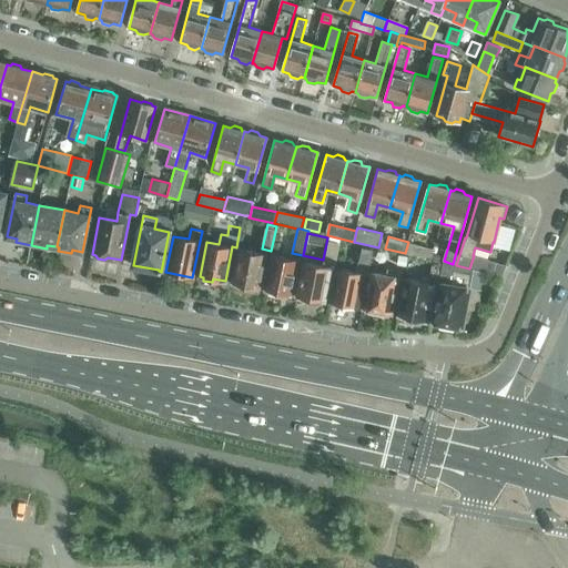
[(330,241),(324,267),(304,263),(297,296),(300,296),(302,300),(310,302),(313,300),(324,302),(331,269),(335,270),(341,243),(330,241)]
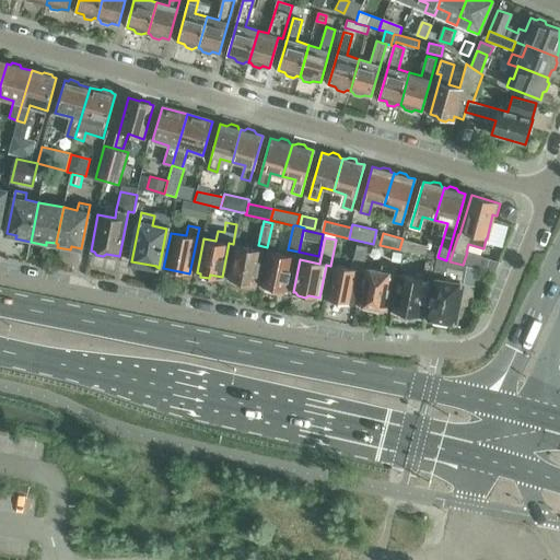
[(403,238),(399,249),(424,256),(427,245),(403,238)]
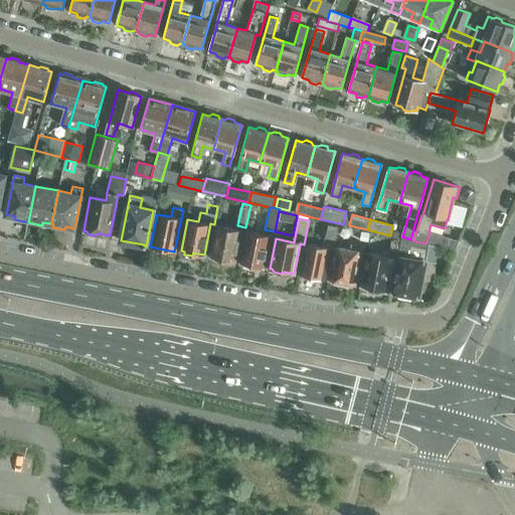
[(210,255),(213,256),(213,259),(222,261),(223,259),(233,261),(240,229),(216,224),(210,255)]
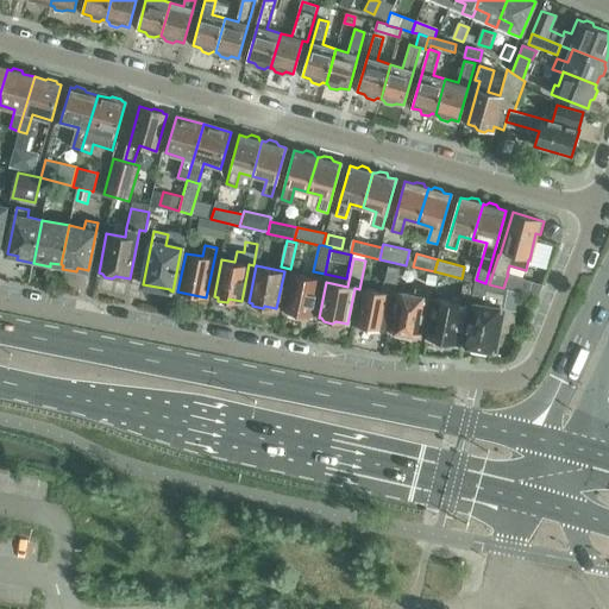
[(387,267),(382,293),(362,289),(355,324),(357,325),(359,328),(368,330),(371,327),(383,330),(390,295),(395,295),(400,269),(387,267)]
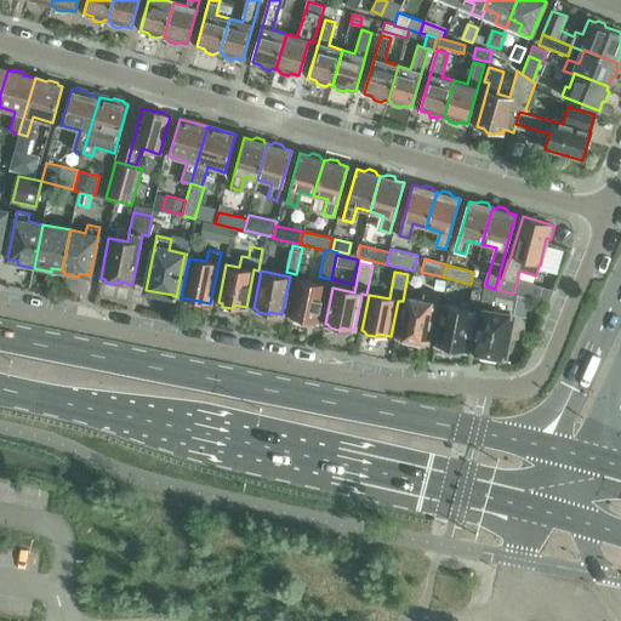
[(290,317),(294,318),(294,320),(305,323),(306,320),(318,323),(325,285),(297,280),(290,317)]
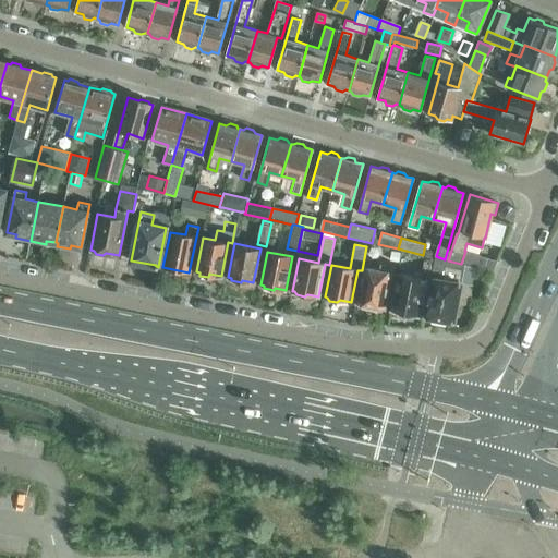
[(423,271),(434,274),(437,257),(426,255),(423,271)]
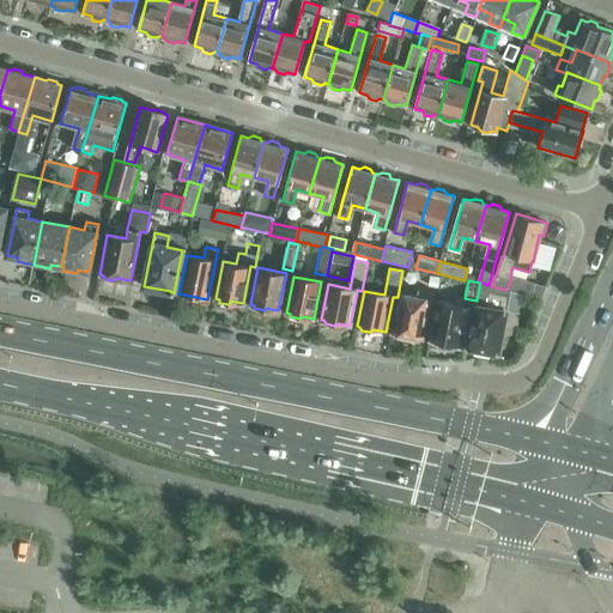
[(480,283),(477,301),(467,347),(479,350),(483,354),(490,356),(493,353),(497,353),(502,333),(508,332),(514,327),(515,321),(513,315),(507,311),(505,310),(510,290),(480,283)]
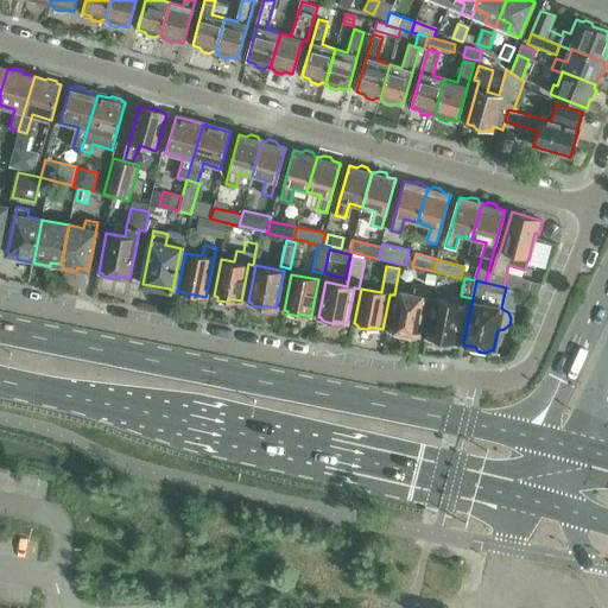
[(390,330),(418,336),(428,292),(398,286),(390,330)]
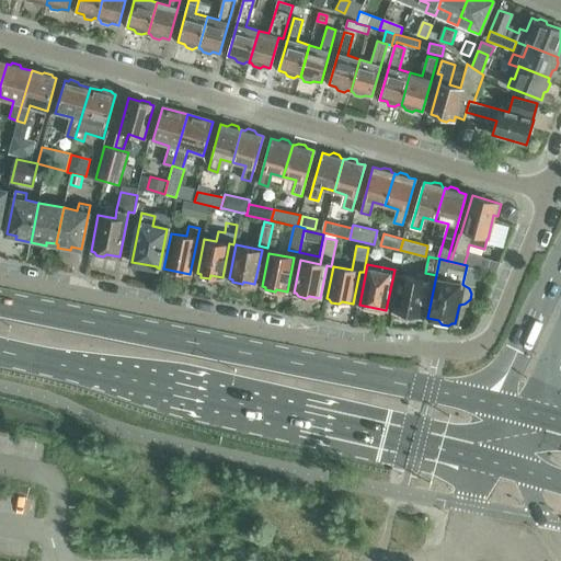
[(393,311),(397,312),(396,316),(409,318),(410,315),(421,317),(430,276),(418,274),(416,279),(401,276),(393,311)]
